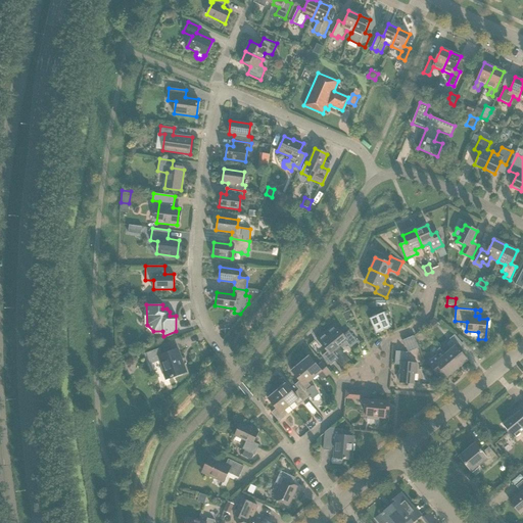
[(346,322),(352,319),(349,311),(342,314),(346,322)]
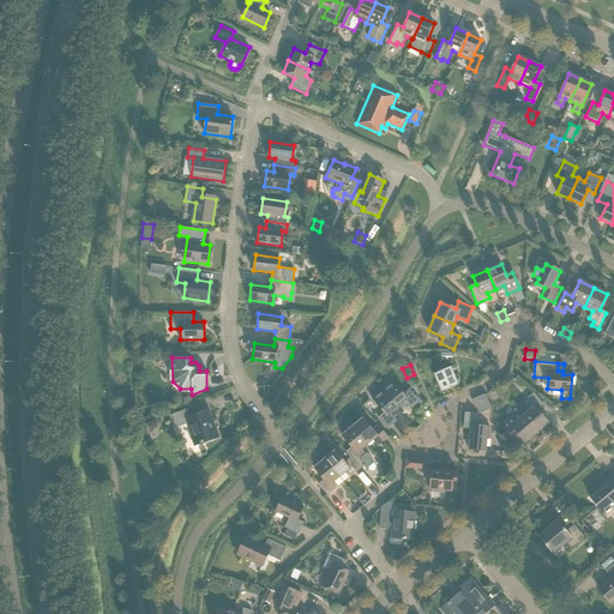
[(441,392),(458,384),(451,367),(433,374),(441,392)]
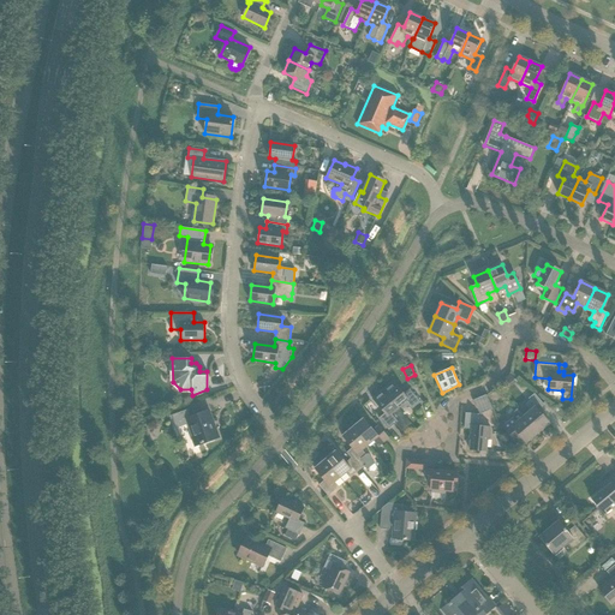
[(264,382),(261,386),(258,388),(261,389),(264,393),(267,390),(270,387),(264,382)]
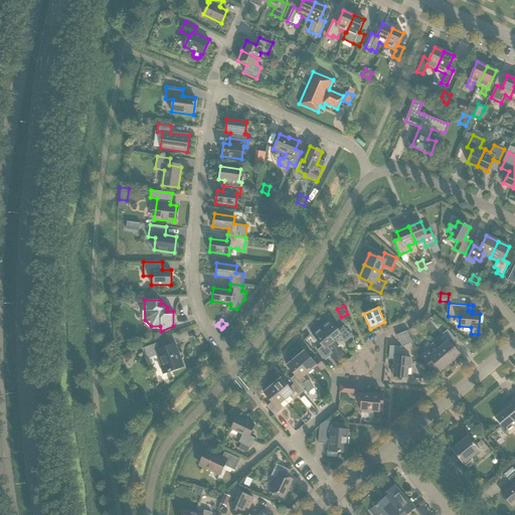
[(321,327),(333,342),(339,337),(344,344),(352,337),(343,326),(338,330),(329,320),(321,327)]
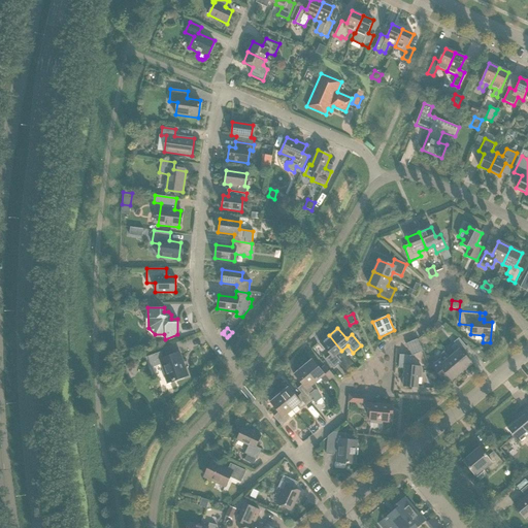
[(336,356),(341,351),(329,335),(320,342),(330,355),(325,359),(333,369),(341,362),(336,356)]
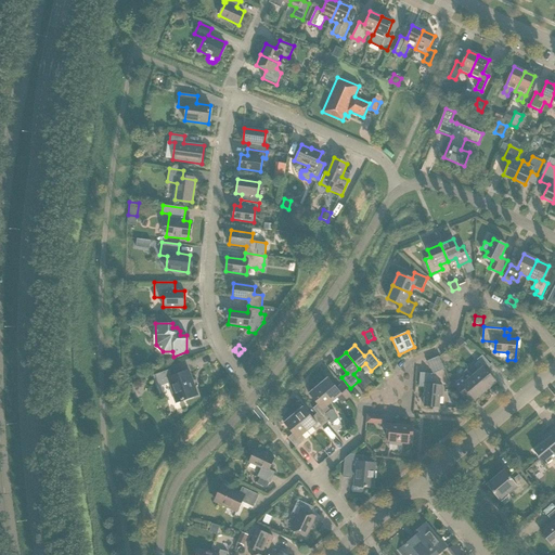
[(473,376),(485,391),(495,382),(486,370),(491,365),(482,356),(477,360),(478,361),(474,364),(479,371),(473,376)]
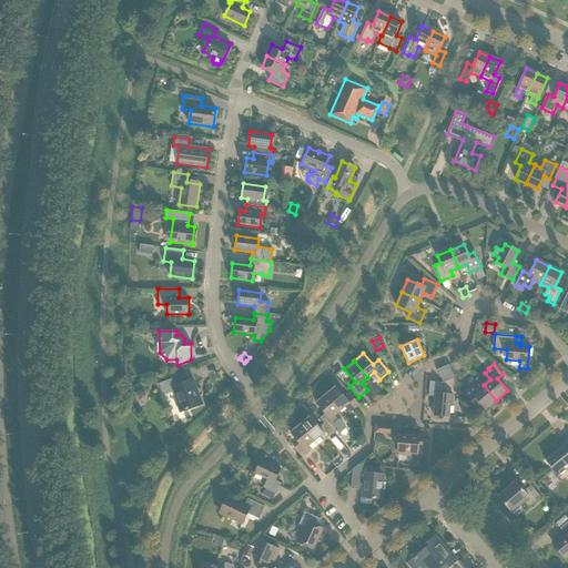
[(448,367),(443,371),(446,377),(452,374),(448,367)]
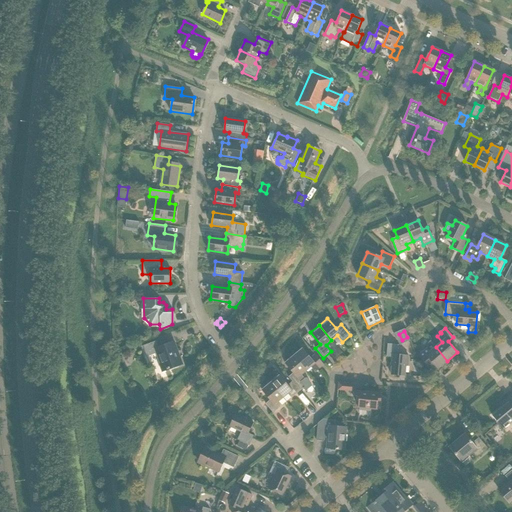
[(436,347),(430,340),(428,342),(426,349),(419,356),(427,365),(431,361),(437,369),(447,361),(436,347)]
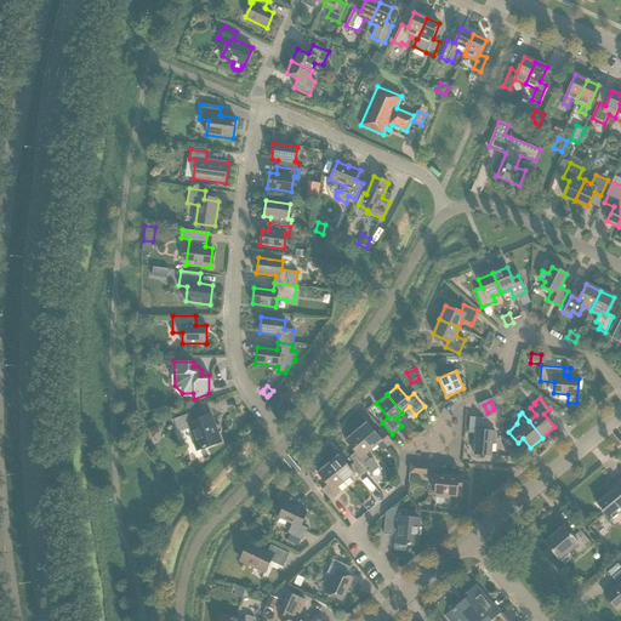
[(192,421),(189,414),(174,420),(178,433),(191,428),(195,442),(194,442),(197,450),(208,446),(208,448),(221,443),(211,415),(192,421)]
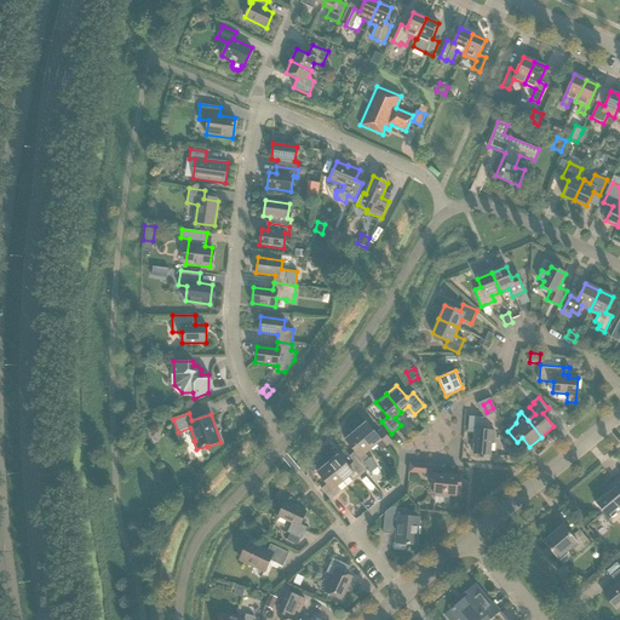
[(493,442),(494,431),(481,430),(482,418),(469,417),(468,432),(475,432),(474,454),(491,455),(492,442),(493,442)]
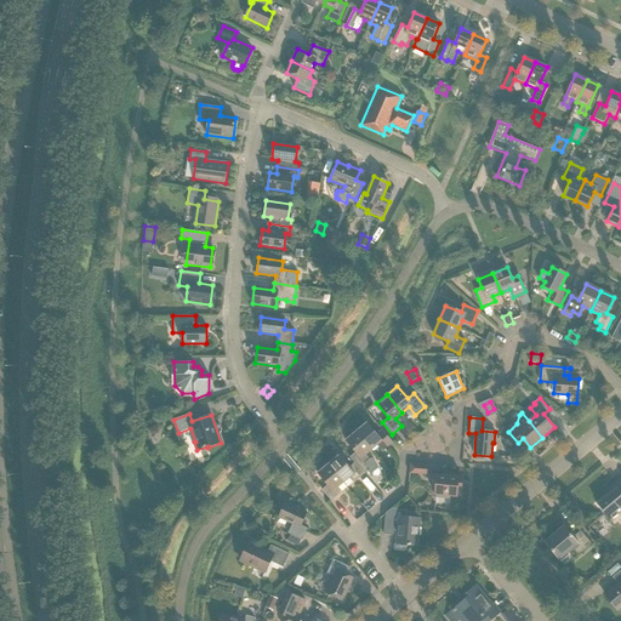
[(357,432),(371,450),(377,445),(382,451),(393,443),(382,431),(377,434),(368,423),(357,432)]
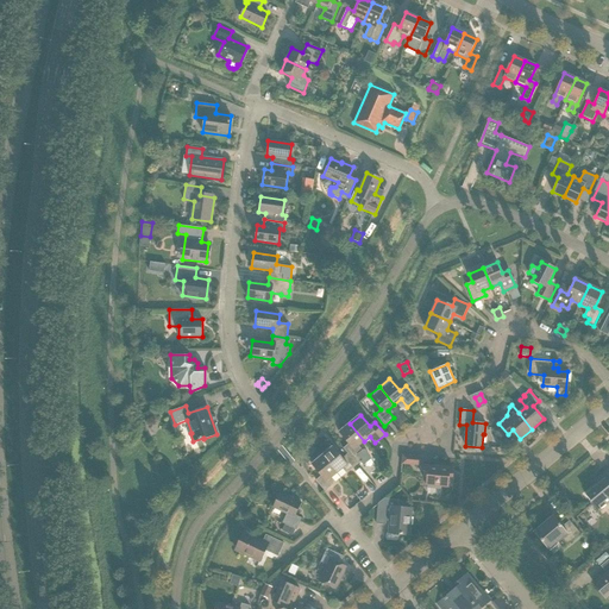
[(358,446),(364,441),(350,424),(339,433),(349,444),(343,449),(347,454),(357,465),(360,462),(363,465),(371,459),(366,450),(364,449),(362,450),(358,446)]
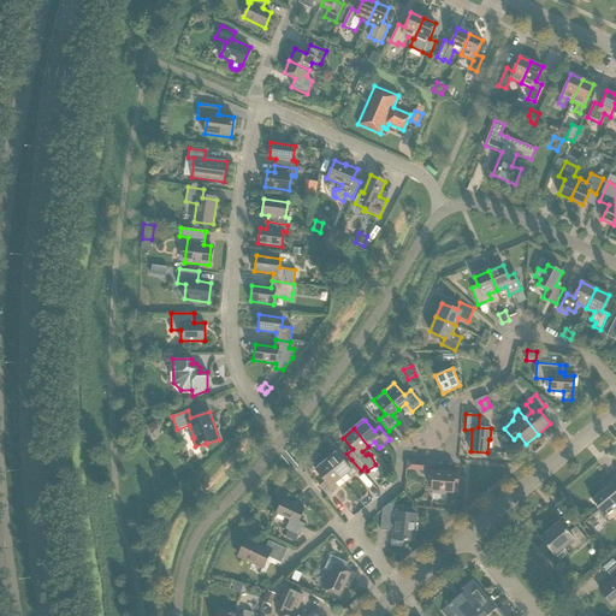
[(361,471),(351,460),(347,463),(337,452),(326,461),(341,479),(347,474),(350,479),(361,471)]
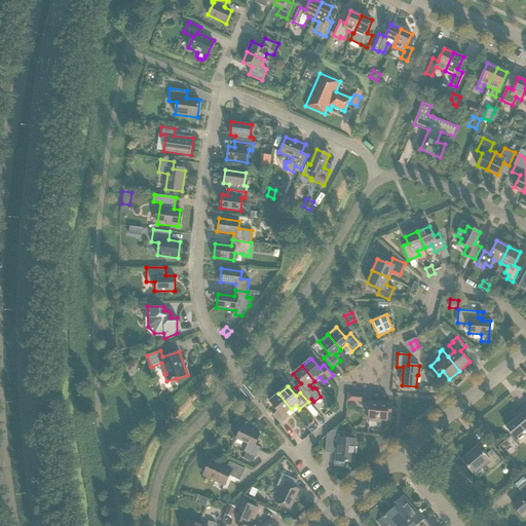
[(362,403),(363,395),(347,392),(347,401),(362,403)]
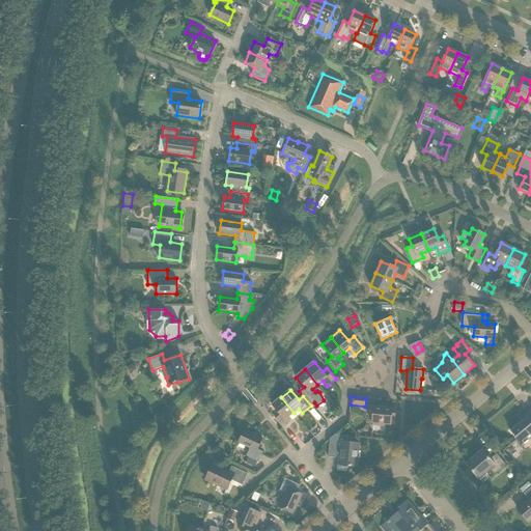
[(288,417),(294,413),(281,397),(272,406),(280,415),(275,419),(283,428),(292,421),(288,417)]
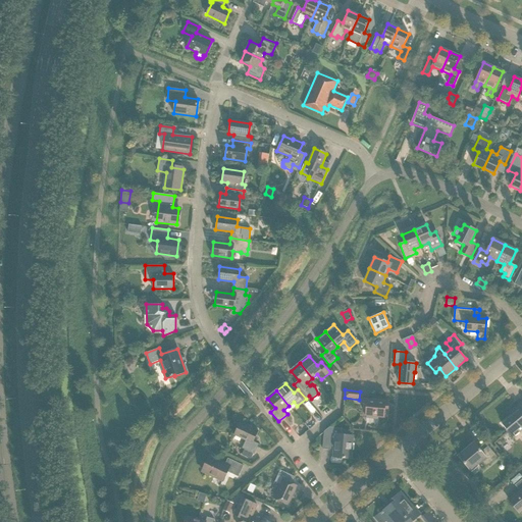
[(331,403),(325,395),(322,398),(323,400),(322,400),(327,406),(331,403)]
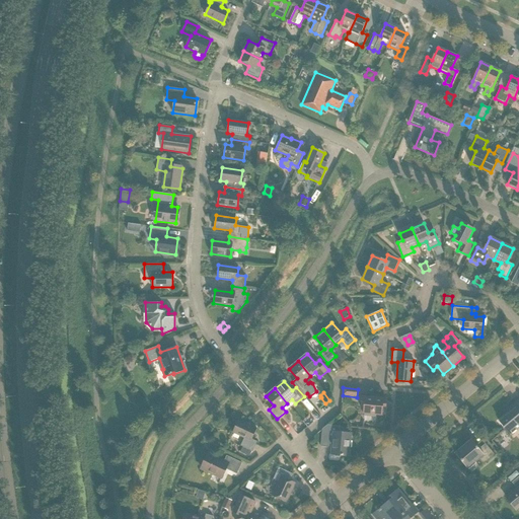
[(378,395),(371,395),(370,397),(362,396),(361,403),(364,403),(364,414),(364,416),(376,417),(376,415),(381,415),(382,406),(385,406),(386,398),(378,398),(378,395)]
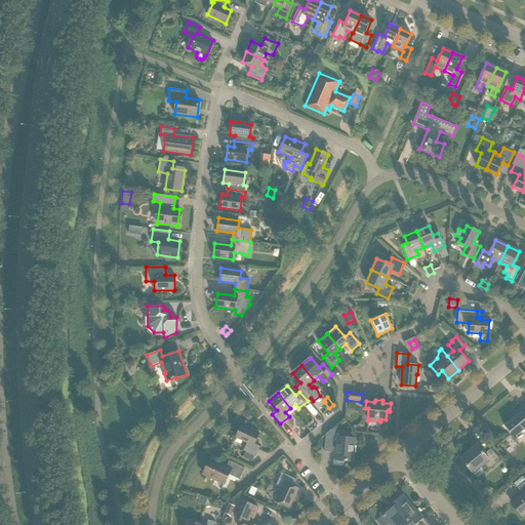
[(517,440),(524,433),(524,404),(515,413),(518,416),(506,427),(517,440)]
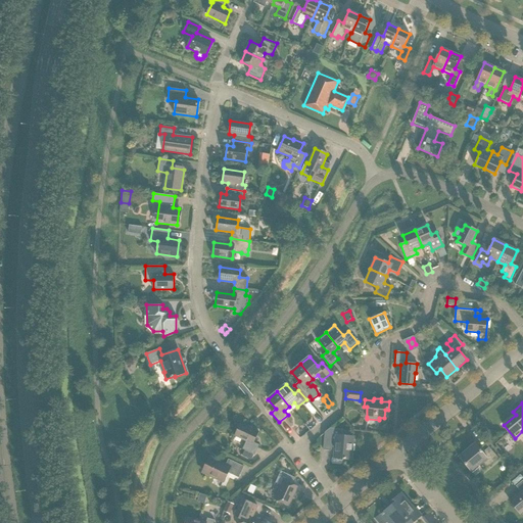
[(254,455),(259,445),(253,442),(258,432),(240,424),(235,436),(246,441),(242,449),(244,450),(242,456),(251,460),(253,455),(254,455)]
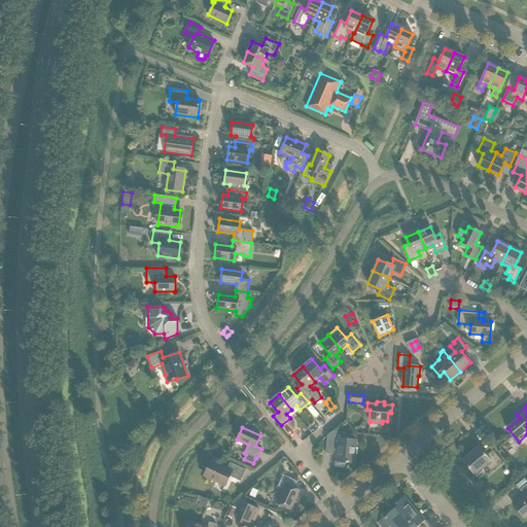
[(345,433),(345,432),(332,431),(327,435),(325,453),(337,454),(337,461),(354,463),(355,454),(357,455),(357,448),(355,448),(356,441),(344,438),(344,433),(345,433)]
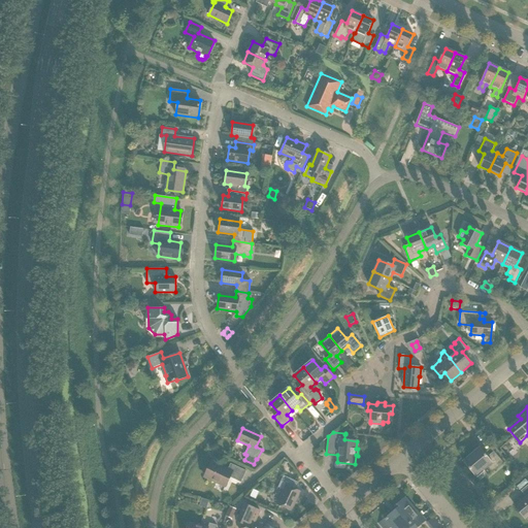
[(487,457),(480,448),(463,461),(475,476),(487,466),(491,471),(502,462),(494,452),(487,457)]
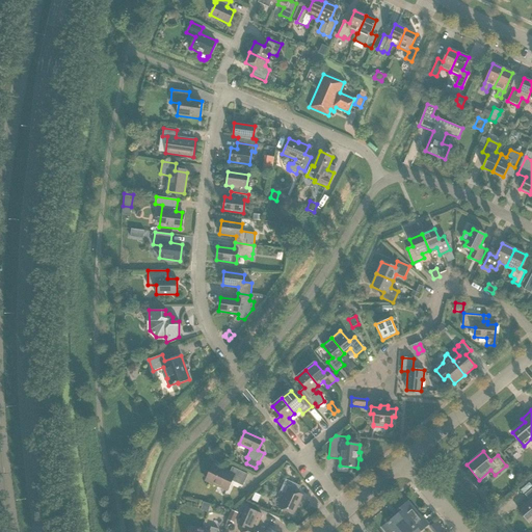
[(230,473),(213,466),(206,480),(227,490),(232,480),(242,486),(248,475),(232,468),(230,473)]
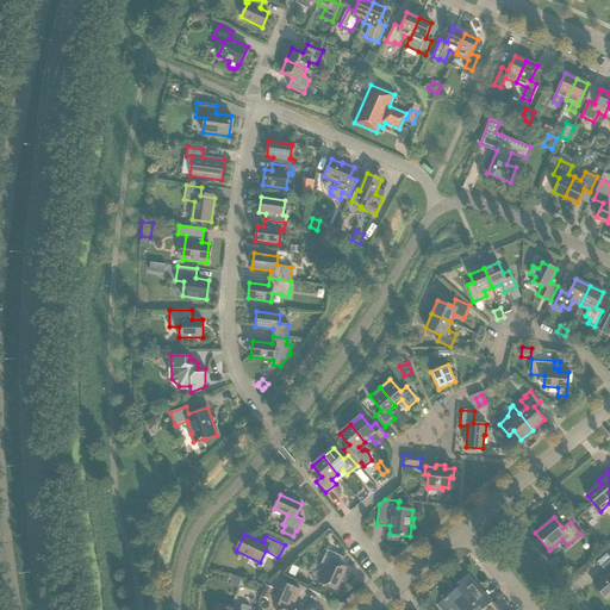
[(336,590),(346,568),(341,565),(344,558),(328,549),(321,562),(329,566),(321,583),(336,590)]
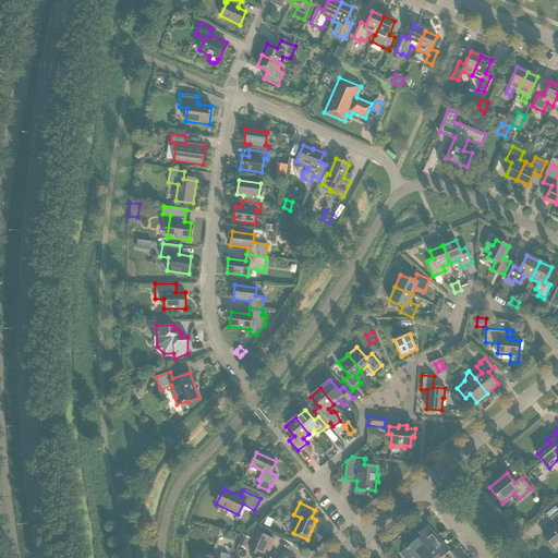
[(557,511),(550,519),(555,524),(544,534),(556,547),(557,545),(557,511)]
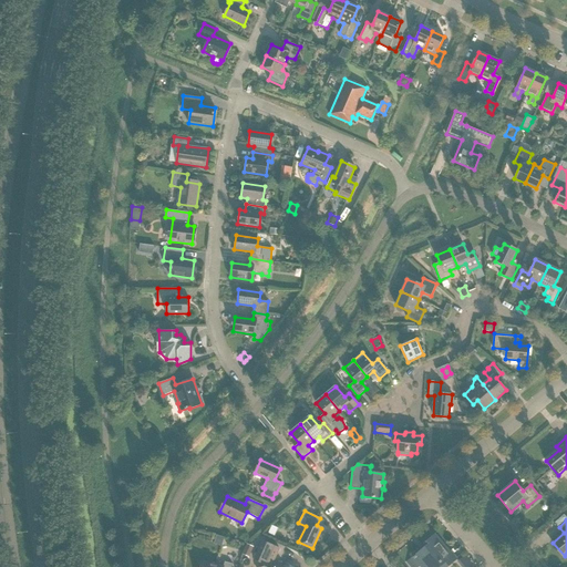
[(450,553),(435,535),(422,546),(424,548),(411,559),(416,566),(419,565),(421,566),(445,566),(456,558),(450,552),(450,553)]
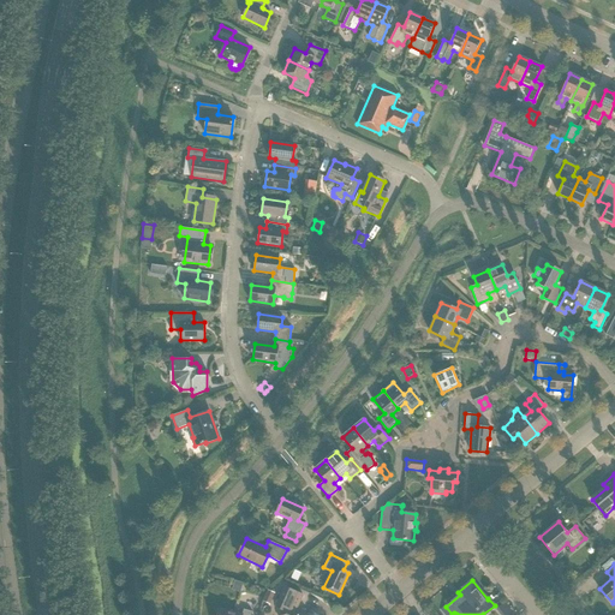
[(309,614),(296,609),(303,595),(285,586),(275,607),(285,610),(282,614),(309,614)]
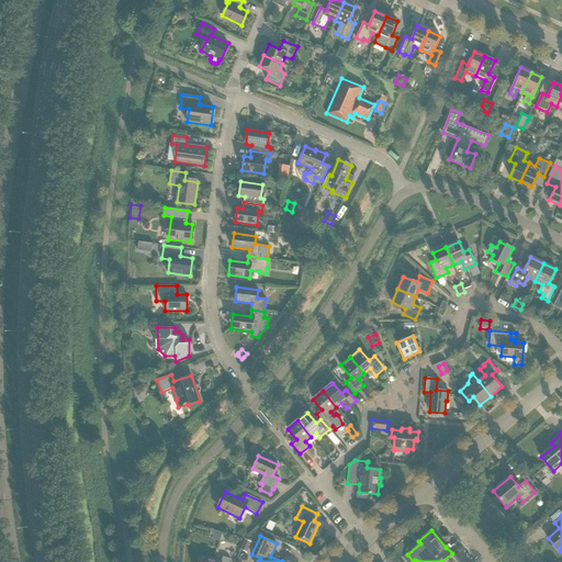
[(247,552),(251,541),(244,539),(239,549),(247,552)]
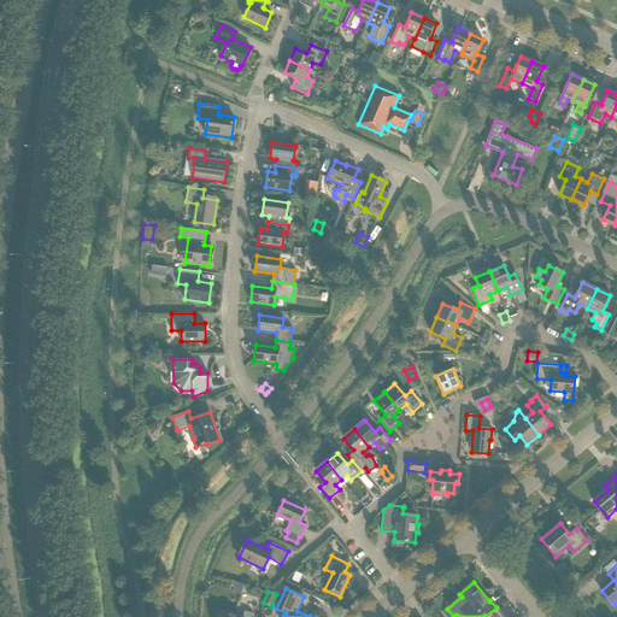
[(498,616),(512,616),(516,615),(506,603),(495,612),(498,616)]
